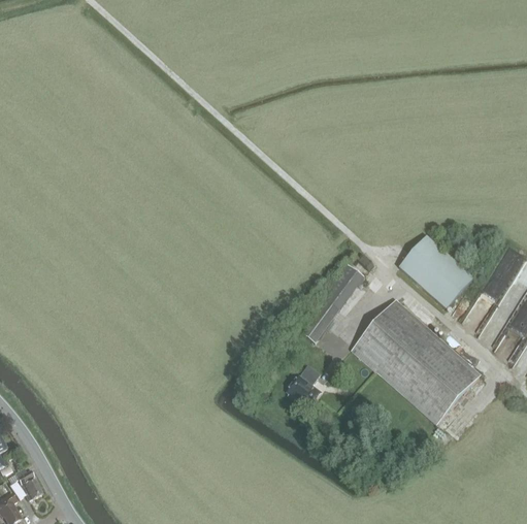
[(473,276),(425,235),(398,266),(446,308),(473,276)]
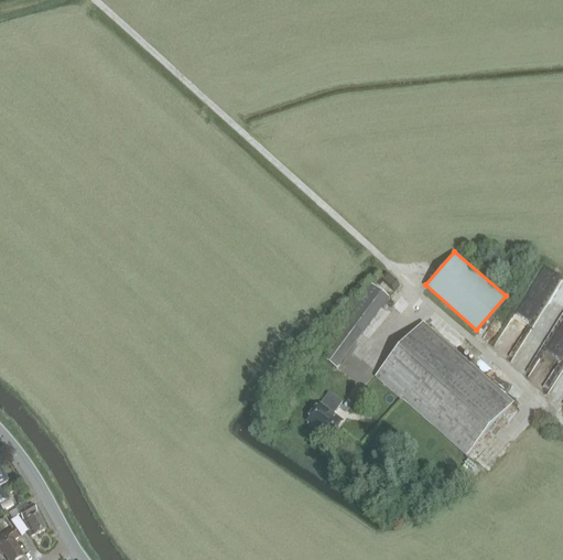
[(529,320),(548,332),(562,308),(562,295),(537,279),(510,319),(524,327),(529,320)]
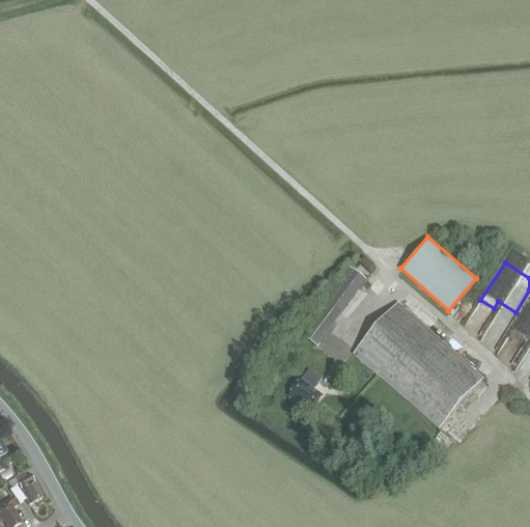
[(347,265),(323,298),(298,331),(316,344),(365,277),(347,265)]
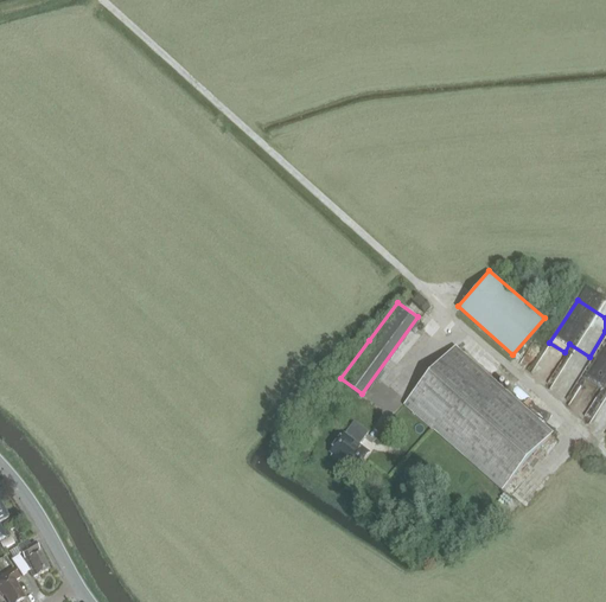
[(552,429),(454,344),(403,401),(499,487),(552,429)]
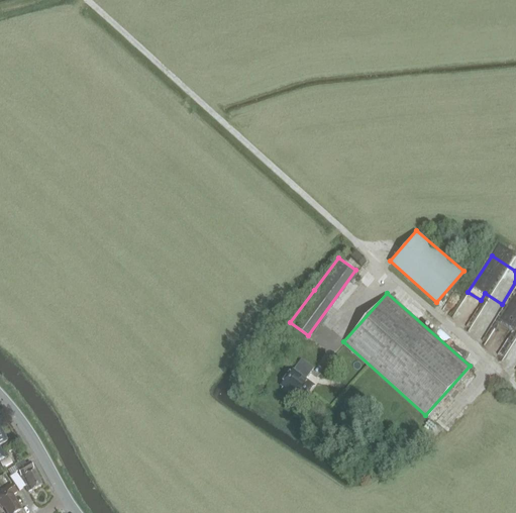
[(312,366),(300,356),(292,368),(292,367),(280,383),(282,385),(281,386),(287,390),(288,389),(301,399),(310,387),(306,384),(309,380),(304,376),(312,366)]
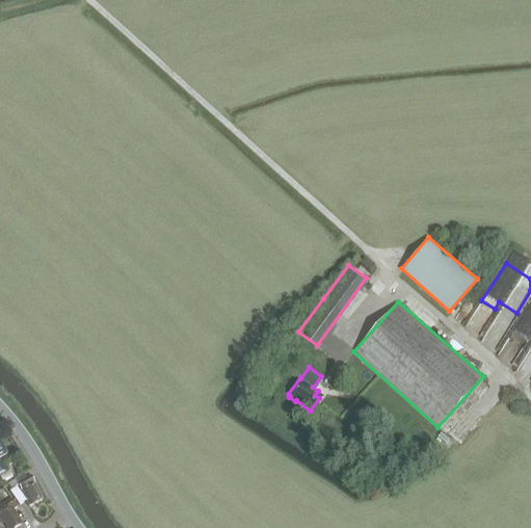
[(0,471),(4,469),(8,467),(5,462),(2,464),(0,459),(0,453),(6,450),(0,438),(0,471)]
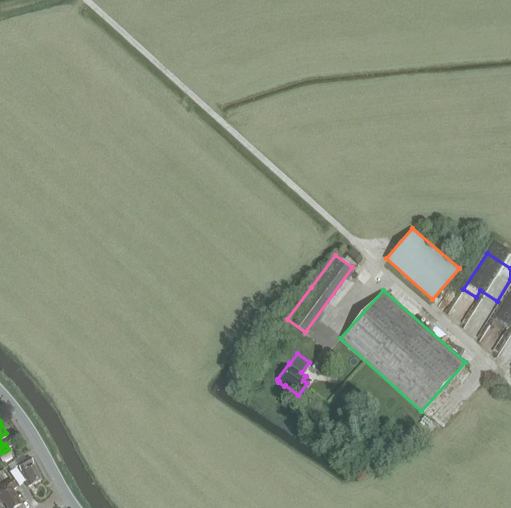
[(24,457),(22,453),(13,457),(19,468),(18,469),(26,484),(30,482),(31,482),(40,477),(33,462),(29,454),(24,457)]
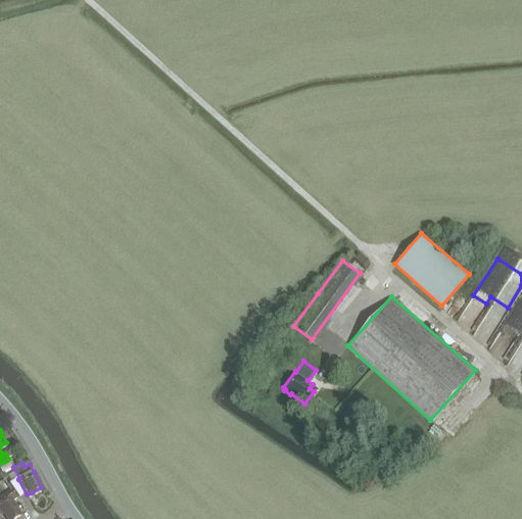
[(15,493),(10,487),(0,492),(0,511),(2,510),(7,518),(9,518),(19,512),(13,503),(13,501),(10,497),(15,493)]
